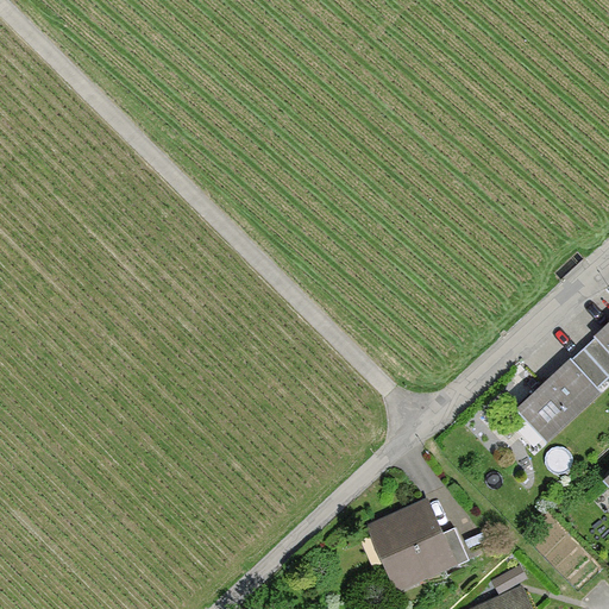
[(583,349),(608,376),(608,322),(596,336),(596,337),(583,349)]
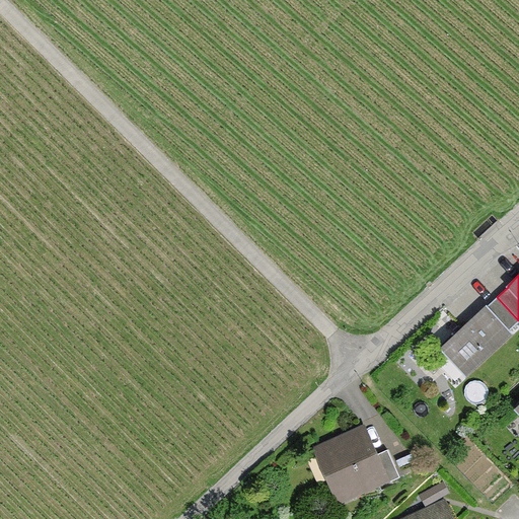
[(518,321),(518,320),(497,297),(487,307),(486,306),(441,348),(466,375),(511,334),(509,331),(518,321)]
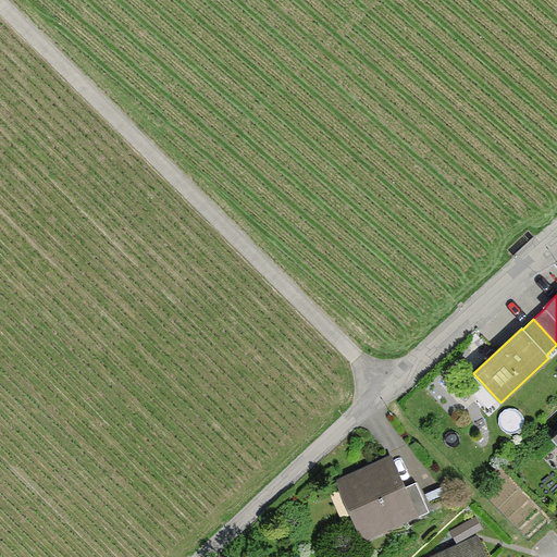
[(415,519),(429,511),(416,482),(400,490),(388,461),(341,483),(364,535),(412,514),(415,519)]
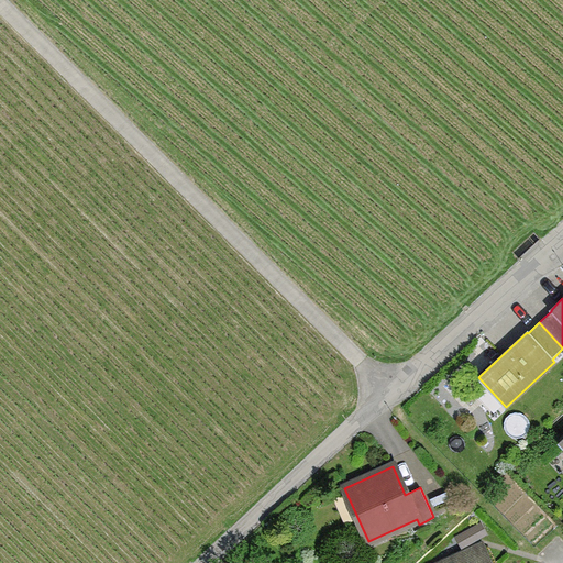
[(471,527),(455,537),(460,545),(475,537),(471,527)]
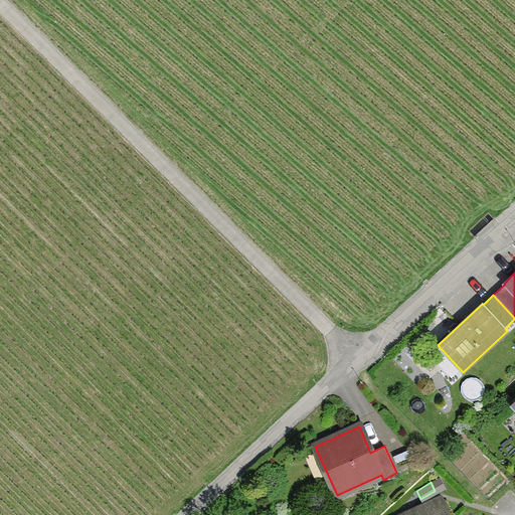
[(446,514),(439,500),(406,514),(446,514)]
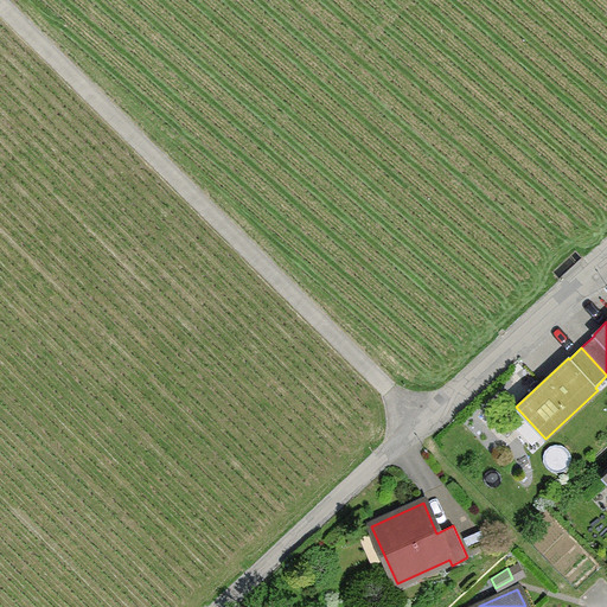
All buildings are outlined.
